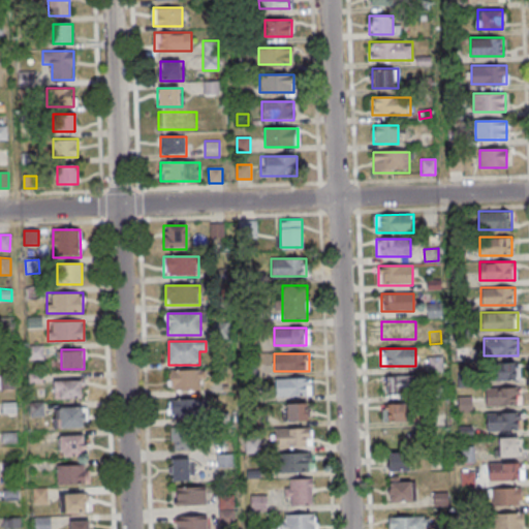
[(443,358),(428,358),(428,370),(443,370),(443,358)]
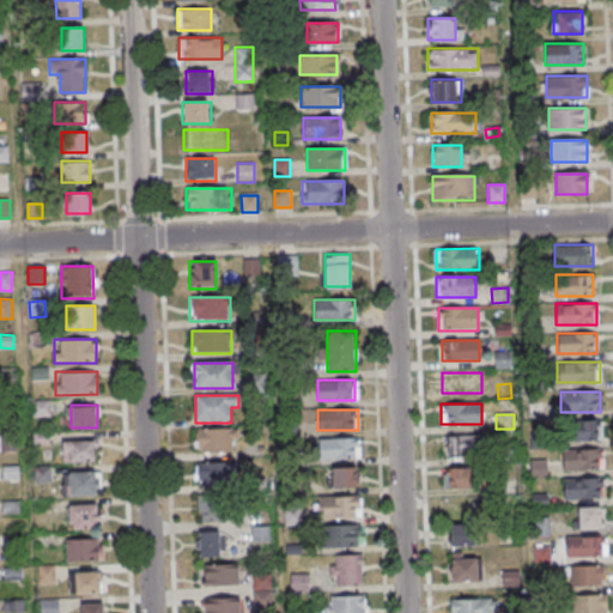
[(593,441),(593,420),(563,420),(563,441),(593,441)]
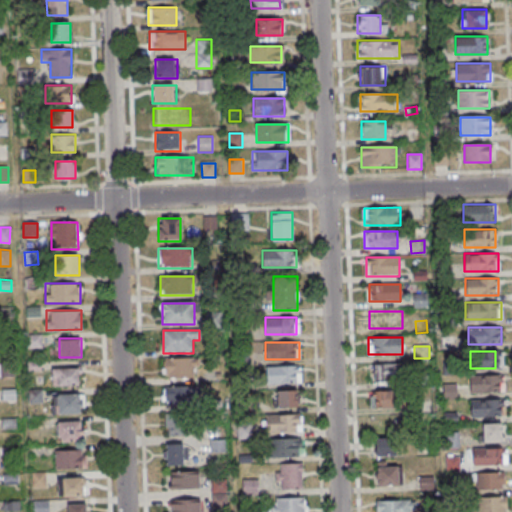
[(164,358),(164,378),(197,378),(197,358),(164,358)]
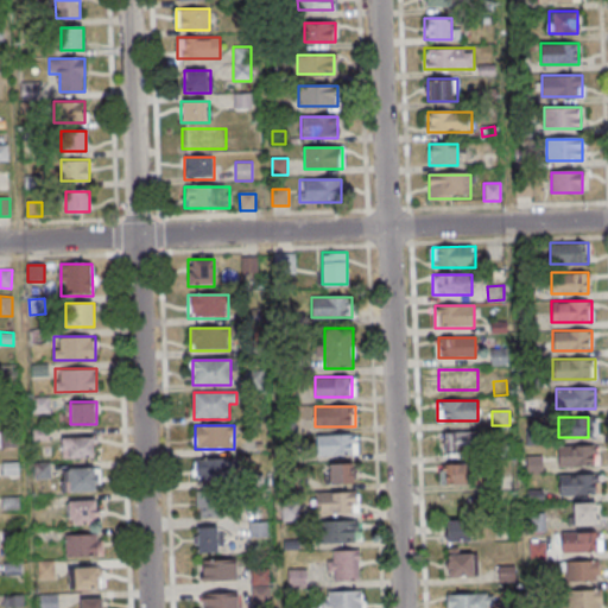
[(438,451),(477,451),(477,431),(438,431),(438,451)]
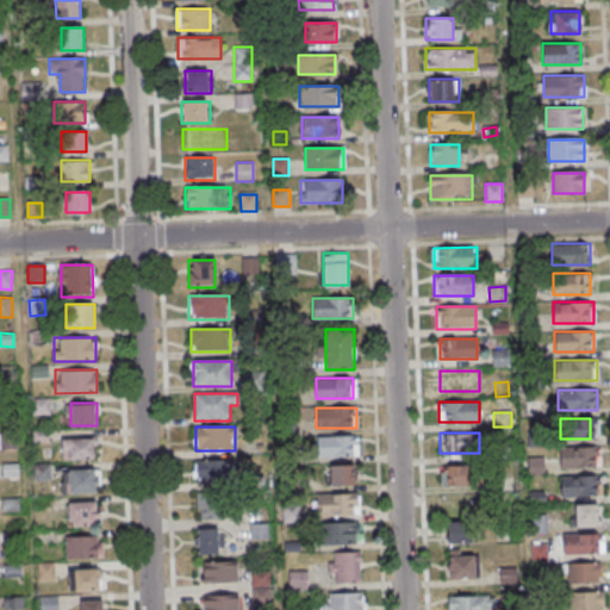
[(358,436),(317,436),(317,456),(358,456),(358,436)]
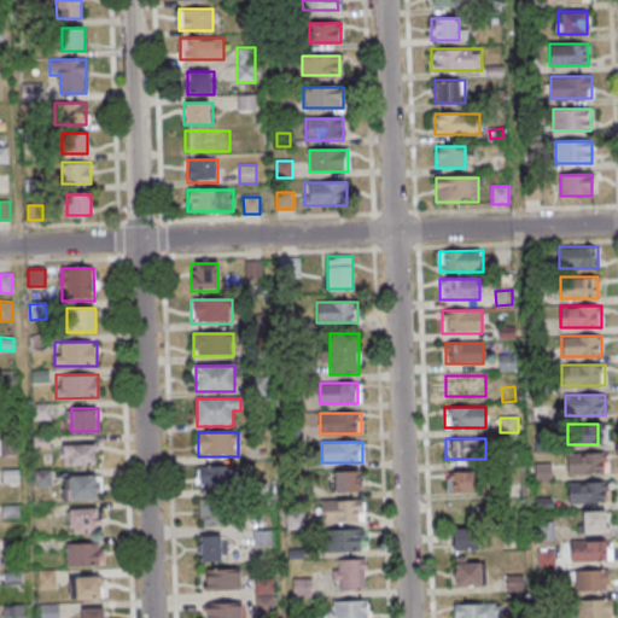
[(97,444),(64,444),(64,464),(97,464),(97,444)]
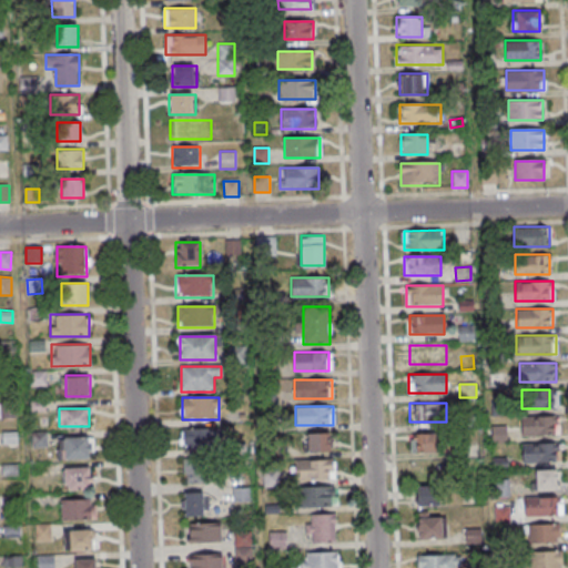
[(521,417),(521,435),(558,435),(558,417),(521,417)]
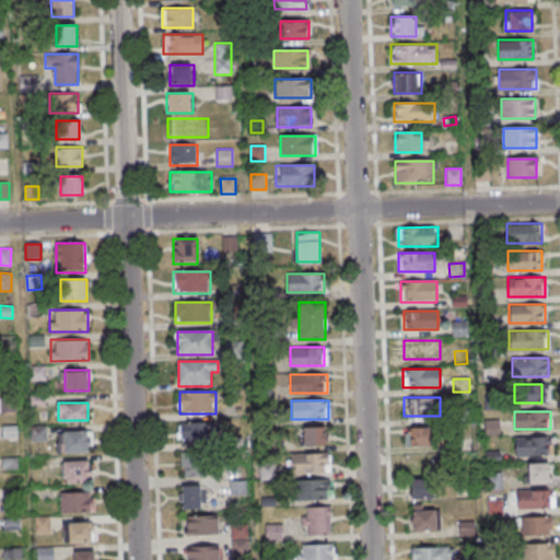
[(499,436),(499,419),(485,419),(485,436),(499,436)]
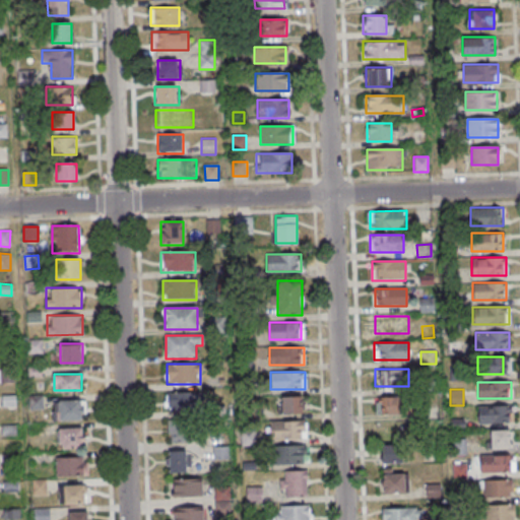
[(168,392),(168,412),(203,412),(203,392),(168,392)]
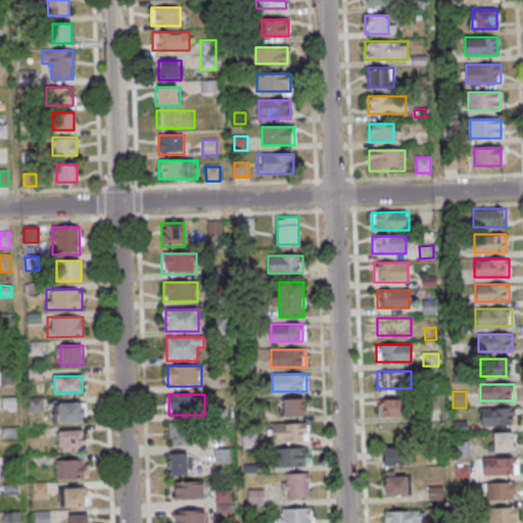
[(282,398),(282,416),(303,416),(303,398),(282,398)]
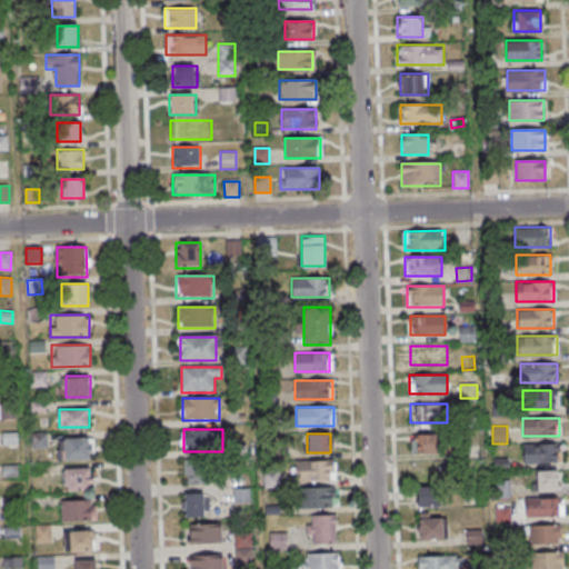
[(446,452),(446,433),(413,433),(413,452),(446,452)]
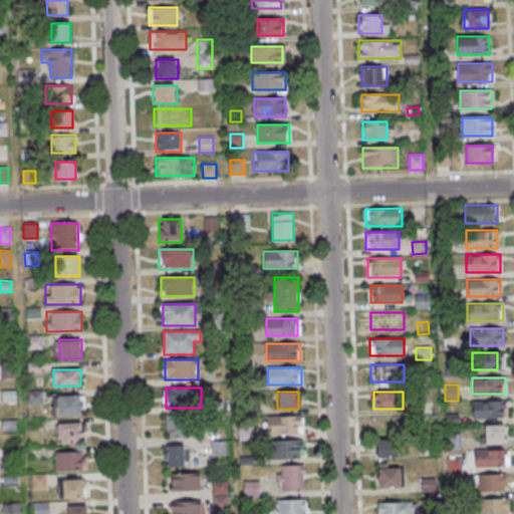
[(84,415),(84,396),(54,396),(54,415),(84,415)]
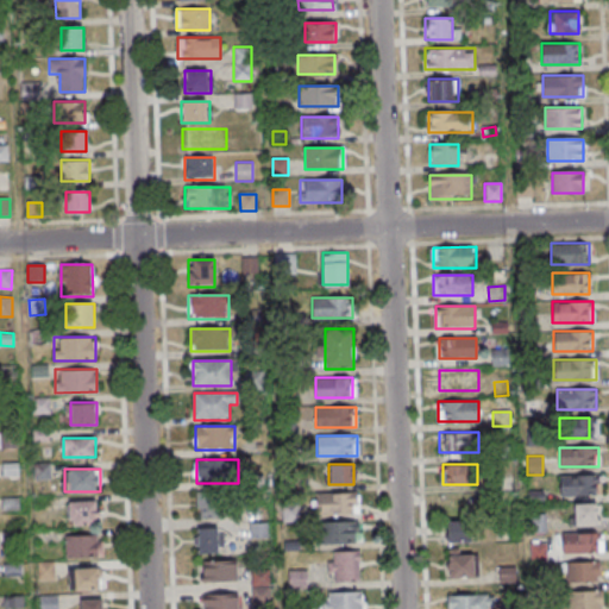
[(560,494),(598,494),(598,475),(560,475),(560,494)]
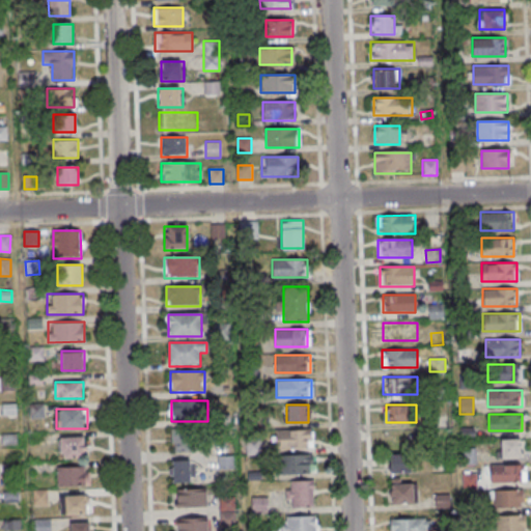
[(193,428),(172,428),(172,450),(193,450),(193,428)]
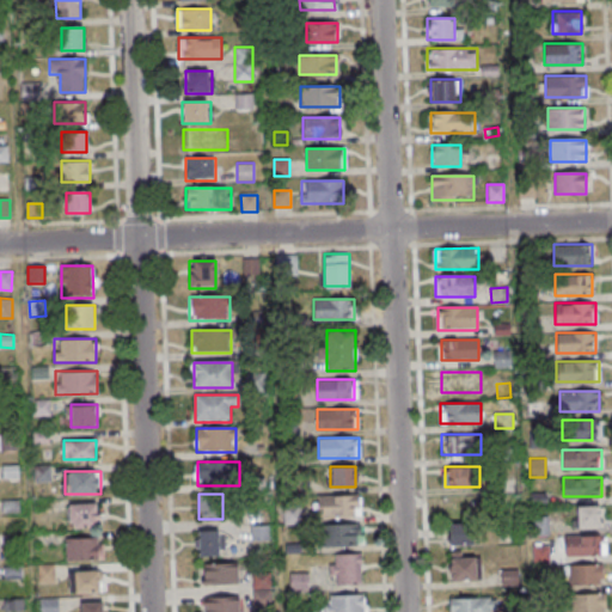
[(361,495),(317,495),(317,516),(361,516),(361,495)]
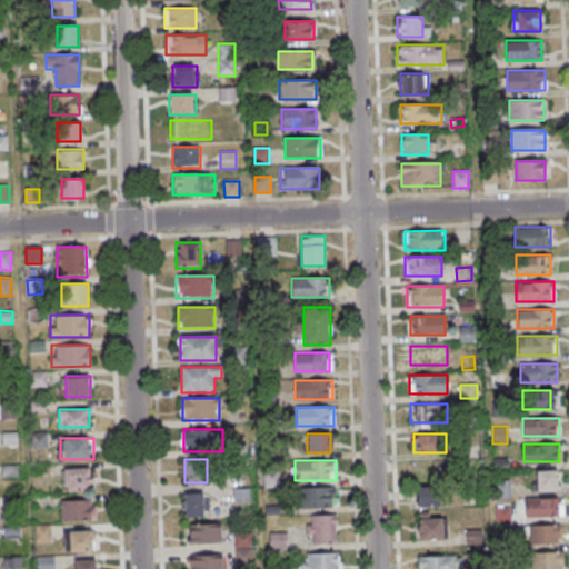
[(412,465),(412,482),(452,482),(452,465),(412,465)]
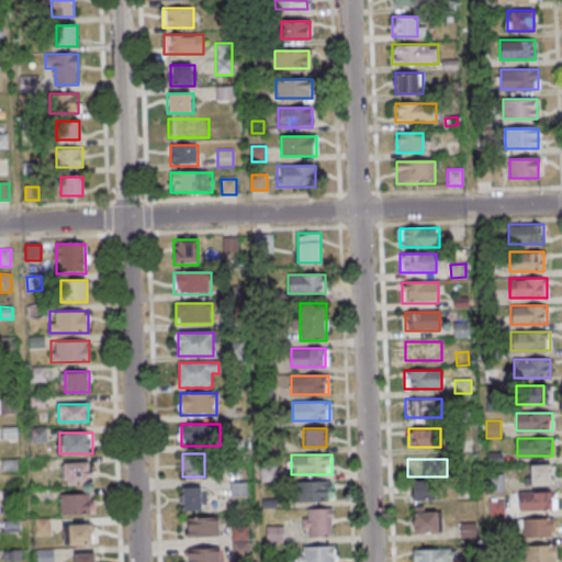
[(91,462),(64,462),(64,483),(91,483),(91,462)]
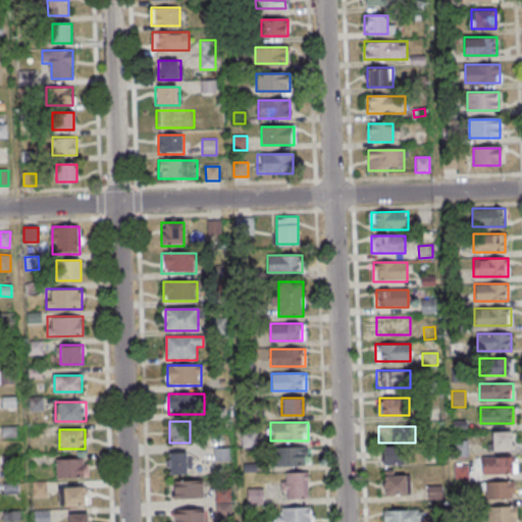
[(490,449),(513,449),(513,430),(490,430),(490,449)]
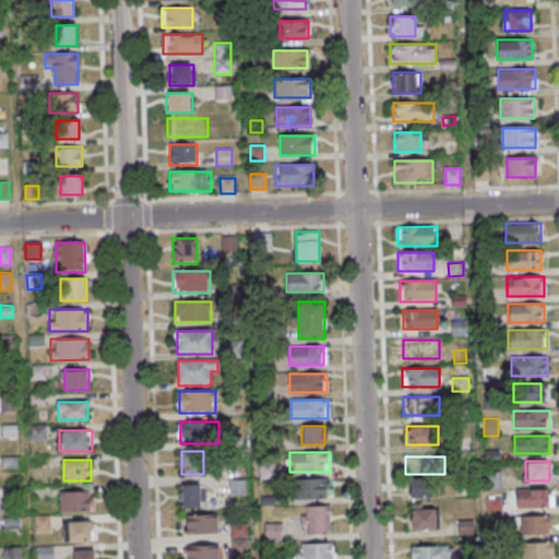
[(329,478),(298,478),(298,498),(329,498),(329,478)]
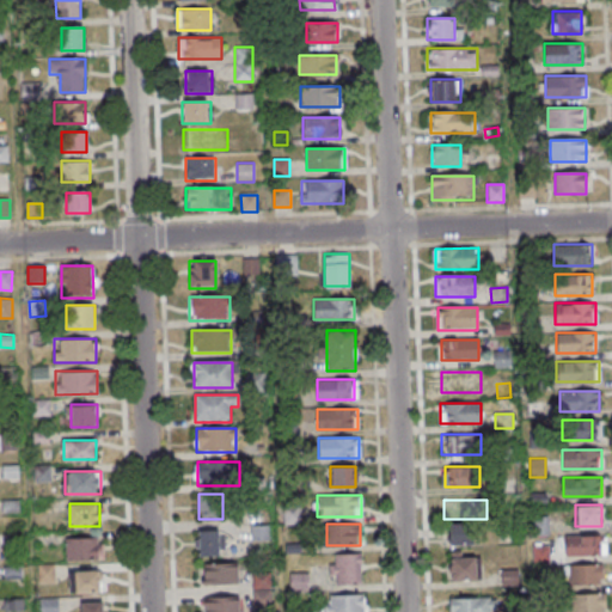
[(447,524),(447,545),(473,545),(473,524),(447,524)]
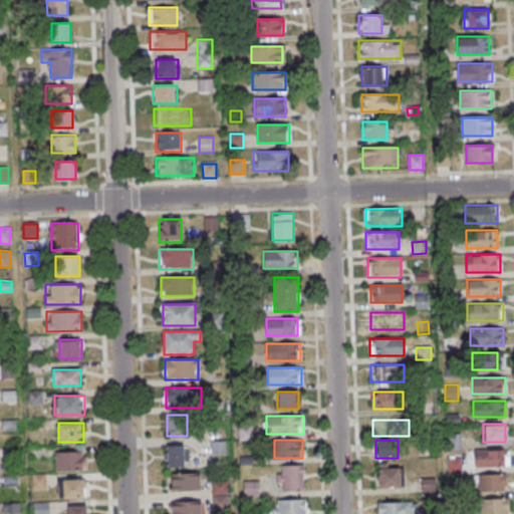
[(167,445),(167,467),(184,467),(184,445),(167,445)]
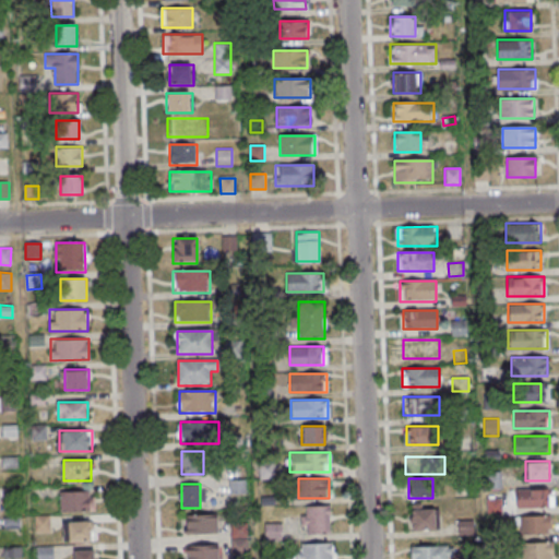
[(544,489),(513,489),(513,508),(544,508),(544,489)]
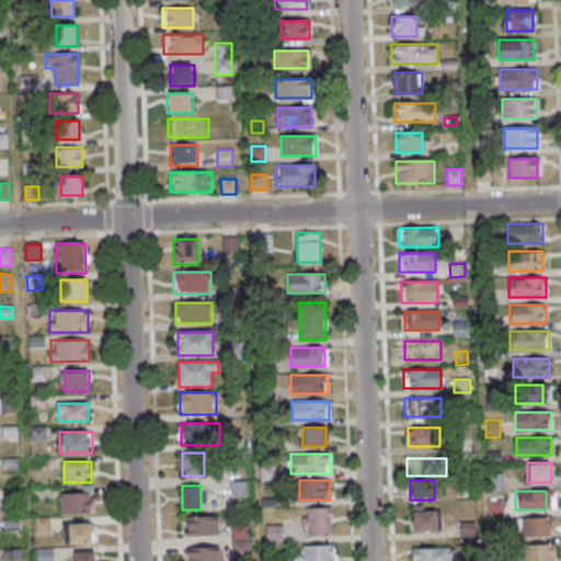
[(59,493),(59,513),(93,513),(93,493),(59,493)]
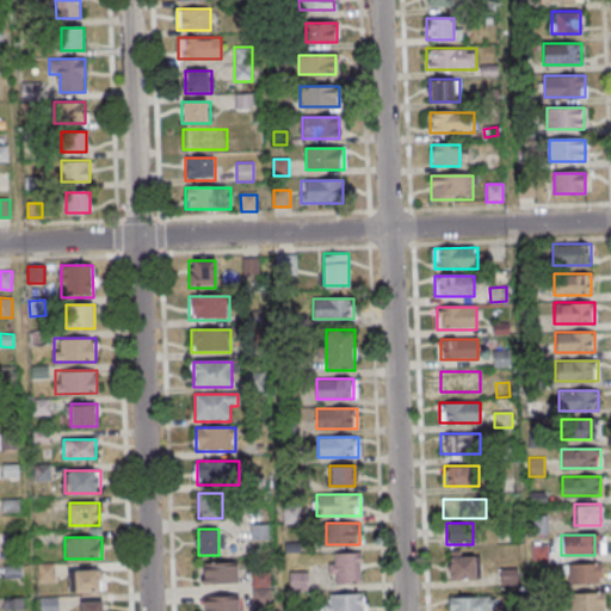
[(548,544),(532,544),(532,562),(548,562),(548,544)]
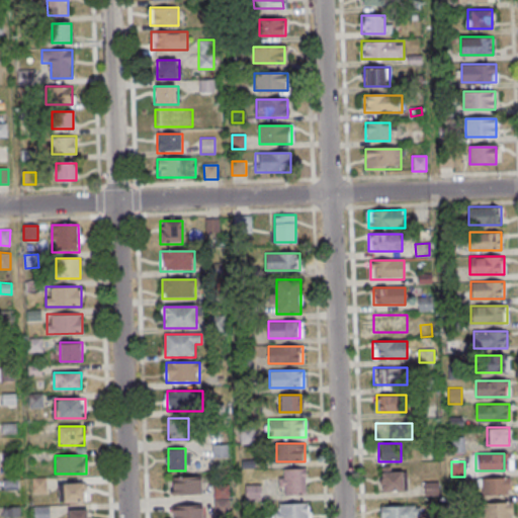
[(307,468),(280,468),(280,495),(307,495),(307,468)]
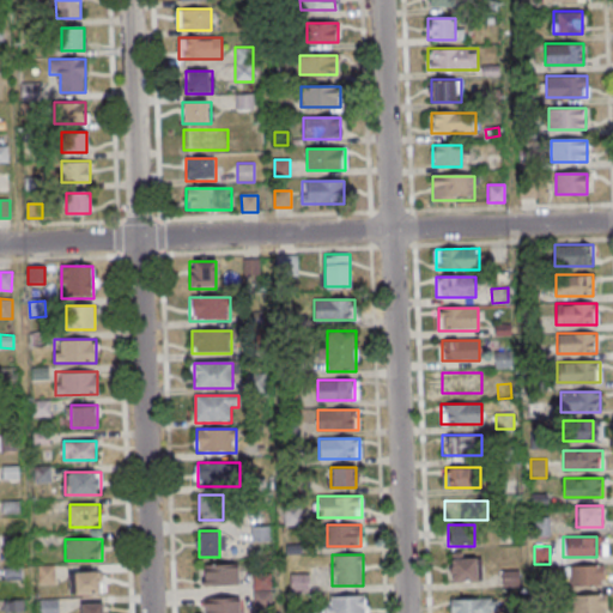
[(478,581),(478,554),(451,556),(451,581),(478,581)]
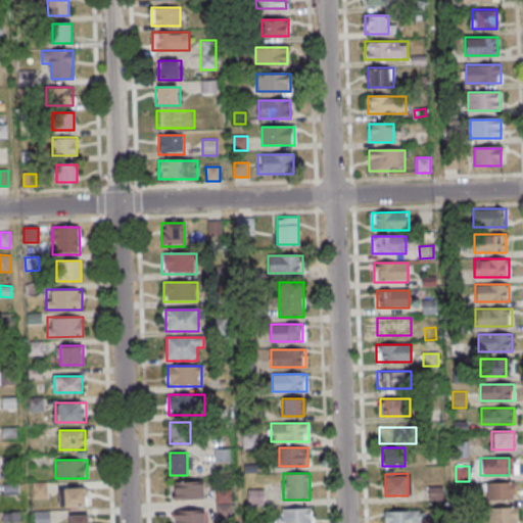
[(203,498),(203,481),(173,481),(173,498),(203,498)]
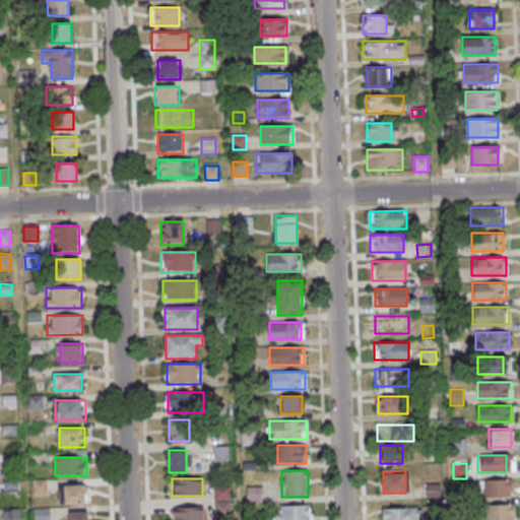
[(484,479),(484,497),(512,497),(512,479),(484,479)]
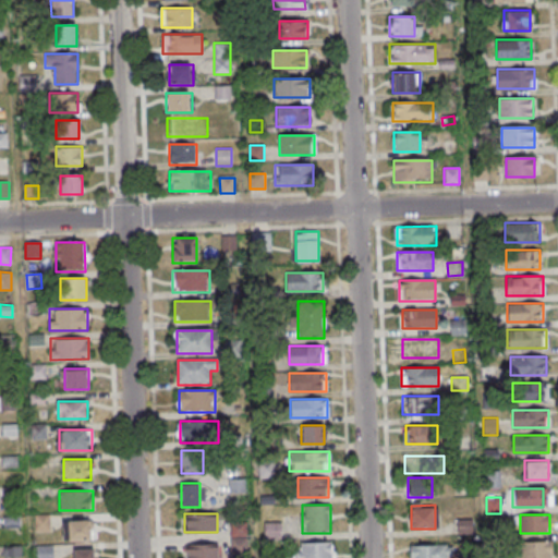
[(94,520),(65,520),(65,540),(94,540),(94,520)]
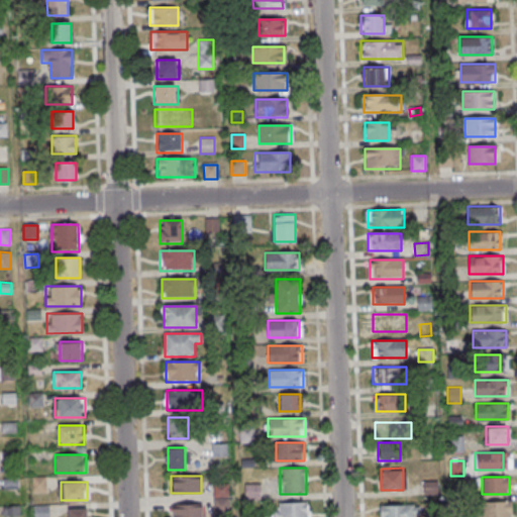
[(483,502),(482,516),(512,516),(512,502),(483,502)]
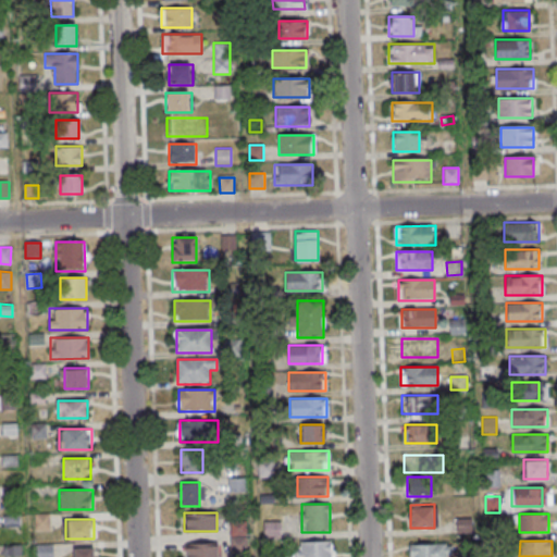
[(333,556),(333,542),(299,542),(299,552),(293,552),(292,556),(333,556)]
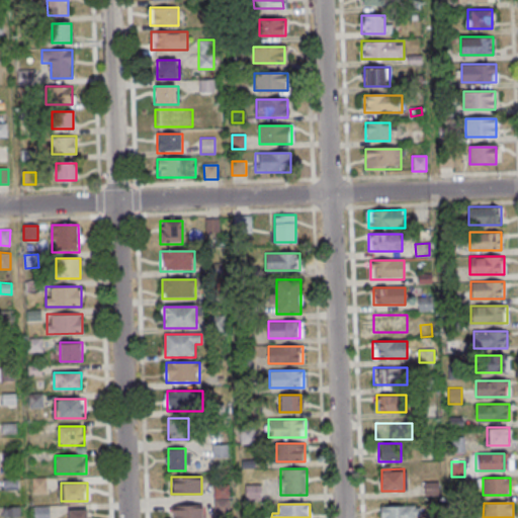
[(202,517),(202,506),(173,506),(172,517),(202,517)]
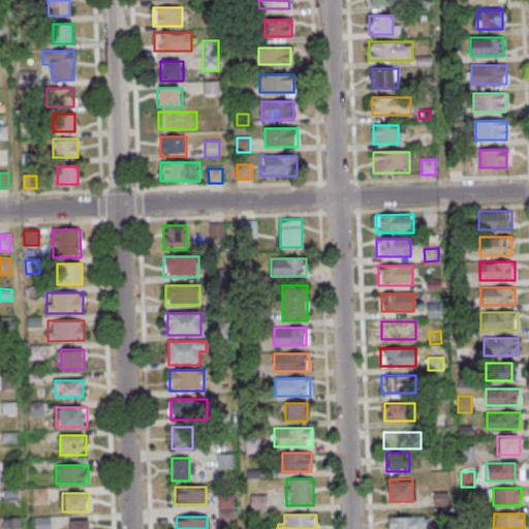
[(389,518),(387,528),(429,528),(429,518),(389,518)]
